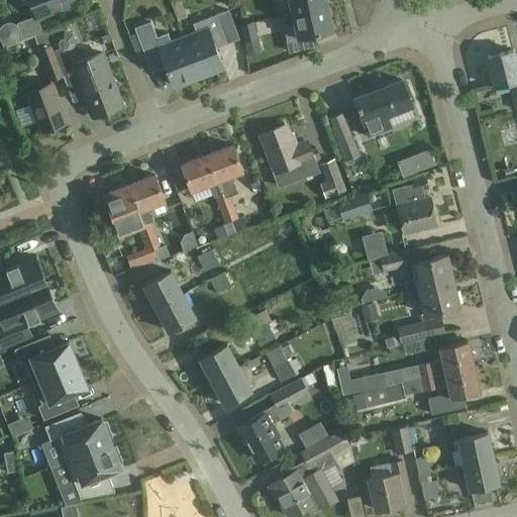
[(77,0),(30,0),(37,17),(78,2),(77,0)]
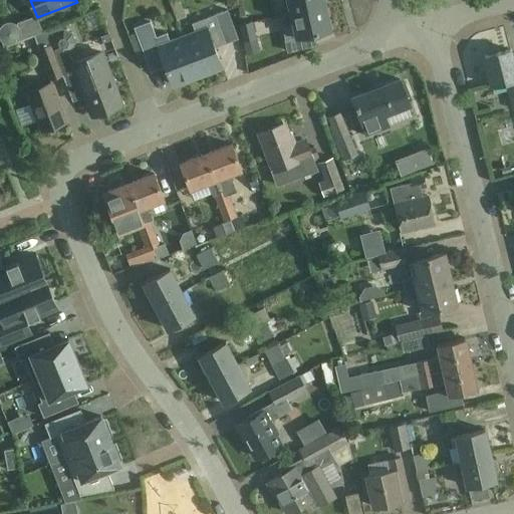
[(288,0),(291,13),(326,5),(325,0),(288,0)]
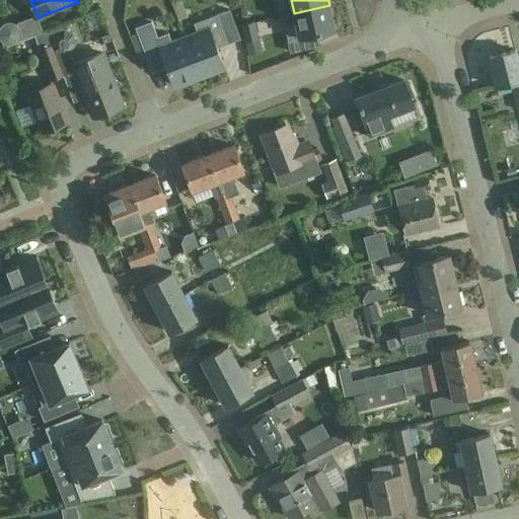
[(329,5),(294,13),(296,23),(286,26),(289,40),(335,28),(329,5)]
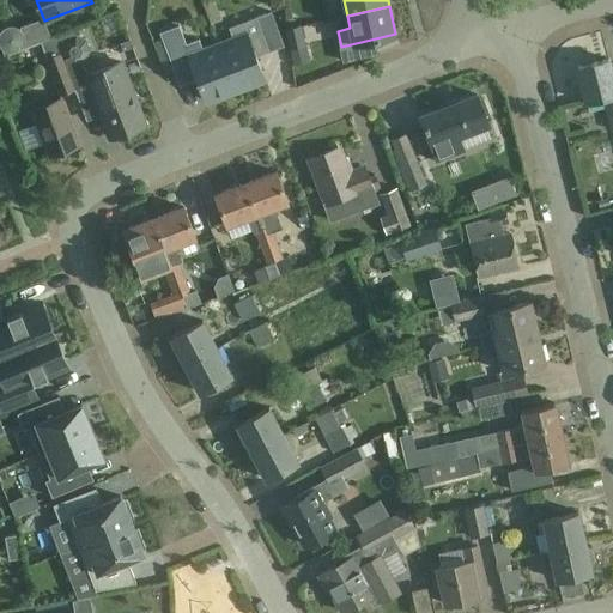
[(219,44),(237,90),(266,79),(255,50),(268,44),(258,17),(230,26),(235,38),(219,44)]
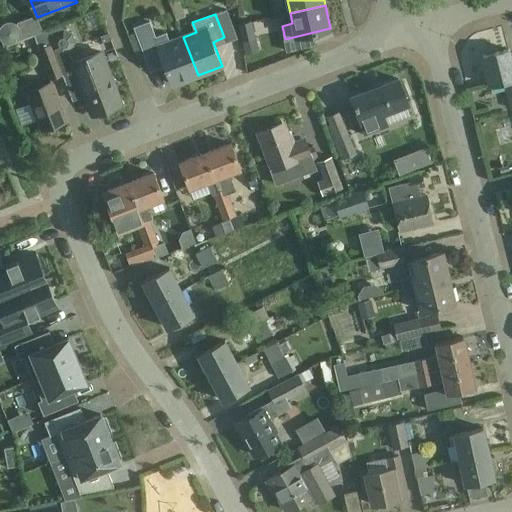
[(33,18),(17,24),(13,21),(7,21),(2,24),(0,28),(0,30),(1,35),(4,39),(6,43),(13,41),(38,32),(33,18)]
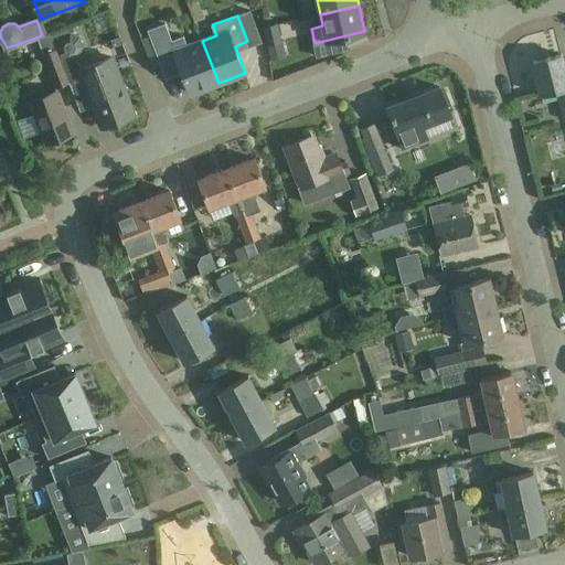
[(167,22),(148,29),(164,73),(181,66),(192,93),(219,83),(202,41),(189,46),(184,35),(172,40),(167,22)]
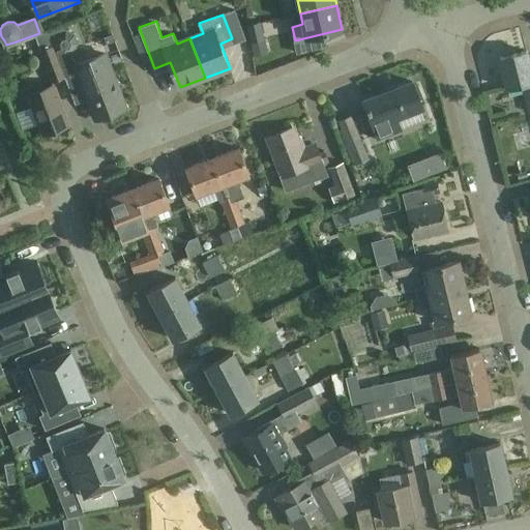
[(260,21),(246,24),(251,42),(254,56),(267,53),(264,39),(260,21)]
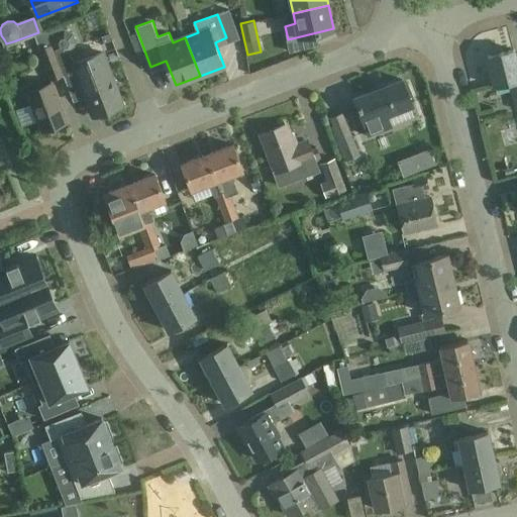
[(48,34),(65,76),(70,91),(83,86),(94,115),(123,104),(117,89),(120,81),(113,78),(102,50),(75,62),(70,49),(73,48),(77,40),(73,32),(65,28),(48,34)]
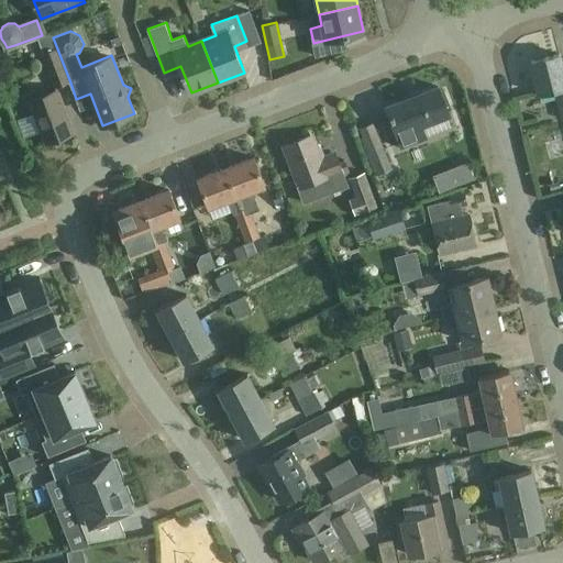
[(42,35),(36,36),(56,88),(57,87),(70,83),(53,37),(52,34),(51,34),(48,34),(47,33),(42,35)]
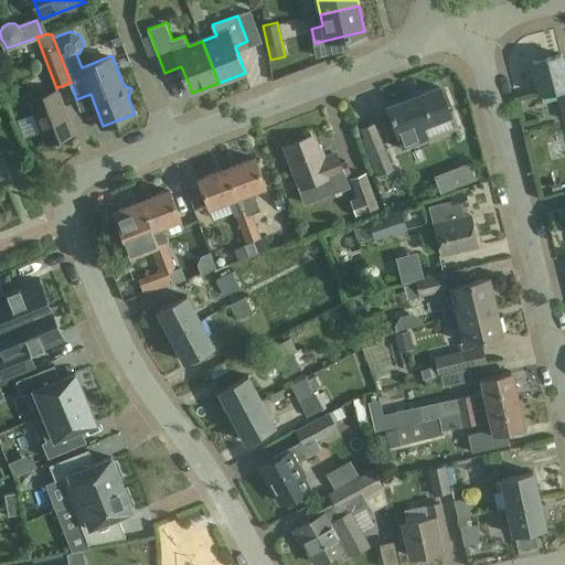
[(0,62),(11,57),(8,49),(0,51),(0,62)]
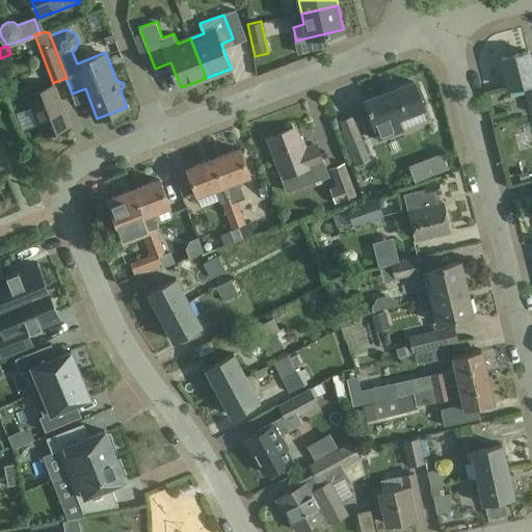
[(531,62),(529,51),(503,57),(510,87),(525,84),(531,110),(531,62)]
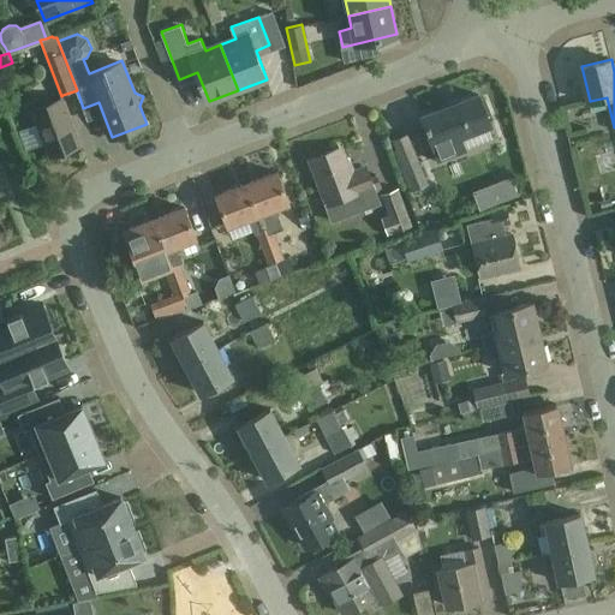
[(478,94),(422,115),(439,159),(465,149),(460,136),(490,125),(478,94)]
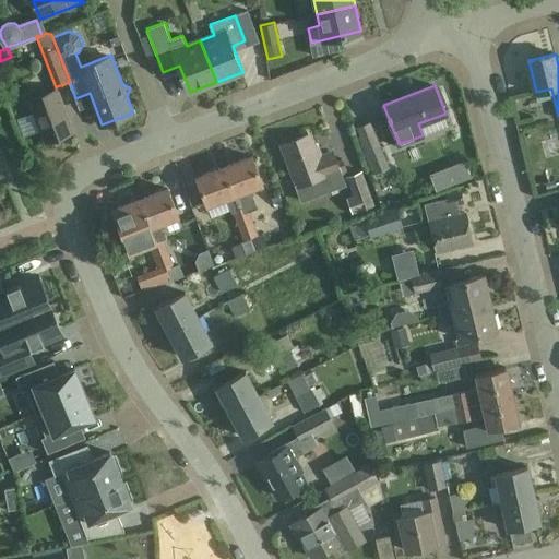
[(58,90),(30,99),(46,142),(51,140),(59,143),(62,135),(74,131),(58,90)]
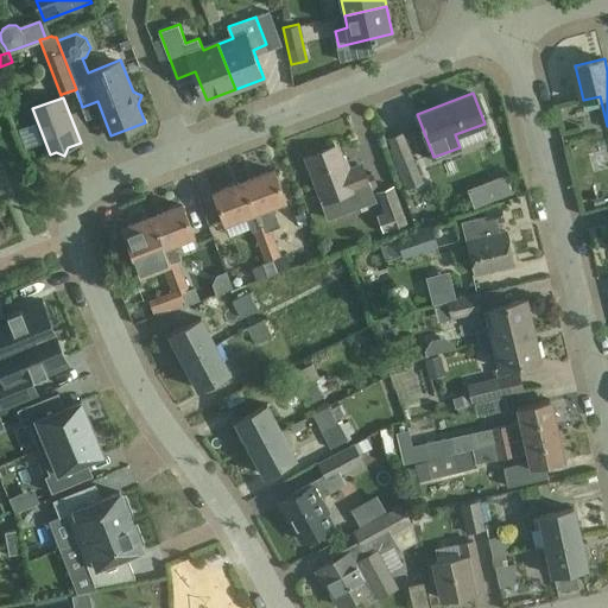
[(423,183),(403,132),(385,140),(404,190),(423,183)]
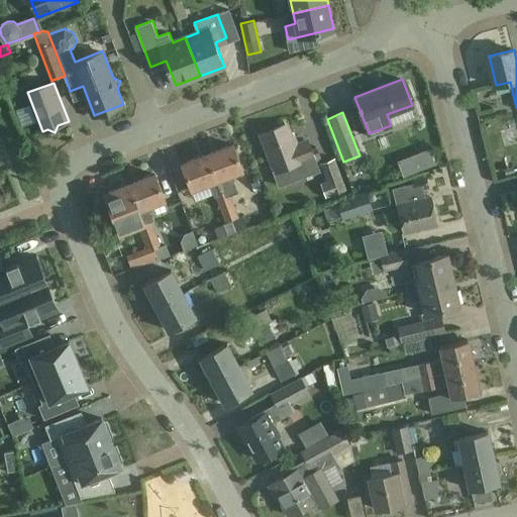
[(310,148),(307,140),(294,145),(286,124),(261,133),(275,170),(273,171),(279,186),(319,171),(315,161),(321,159),(316,146),(310,148)]
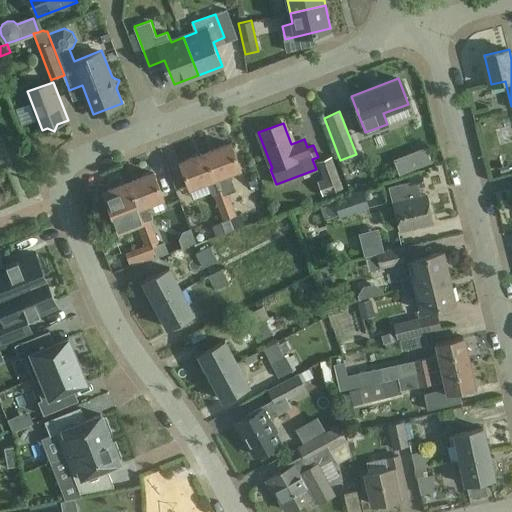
[(215,193),(219,205),(231,200),(228,193),(235,190),(228,171),(241,166),(231,142),(206,152),(215,176),(221,191),(215,193)]
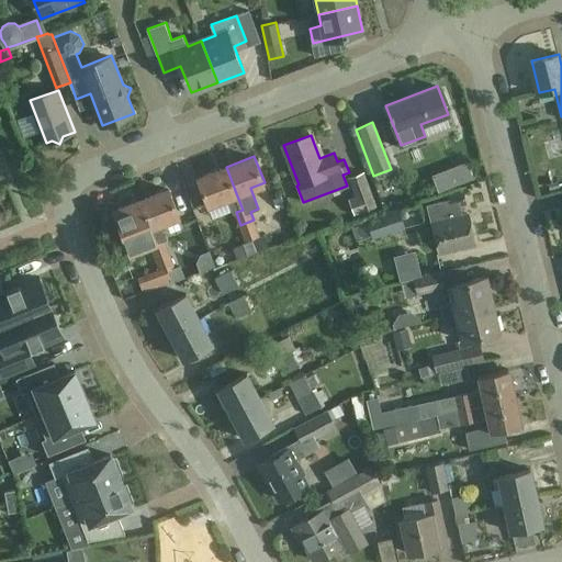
[(456,164),(462,180),(473,177),(467,160),(456,164)]
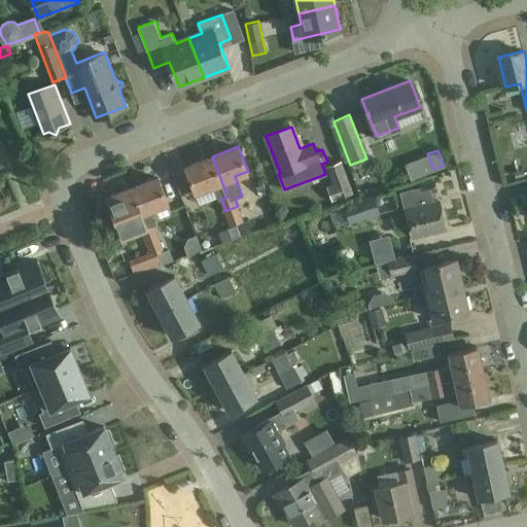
[(185,167),(196,191),(212,184),(218,200),(221,199),(227,197),(221,181),(212,156),(185,167)]
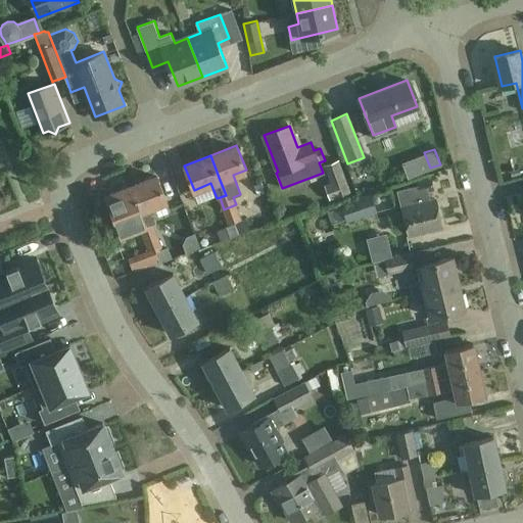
[(351,192),(339,159),(325,164),(331,183),(324,185),(330,199),(351,192)]
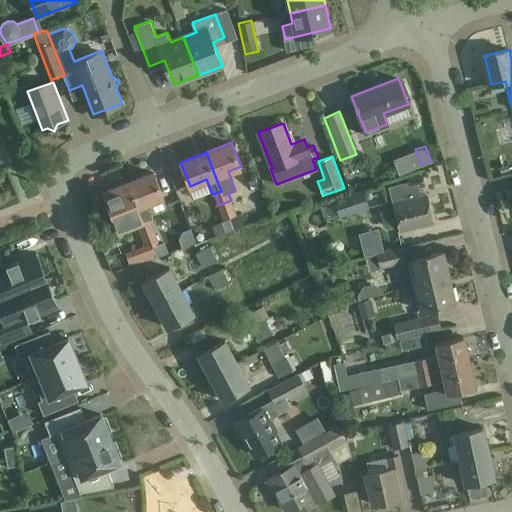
[(154,172),(128,182),(138,207),(143,220),(150,217),(150,218),(152,217),(147,203),(163,197),(154,172)]
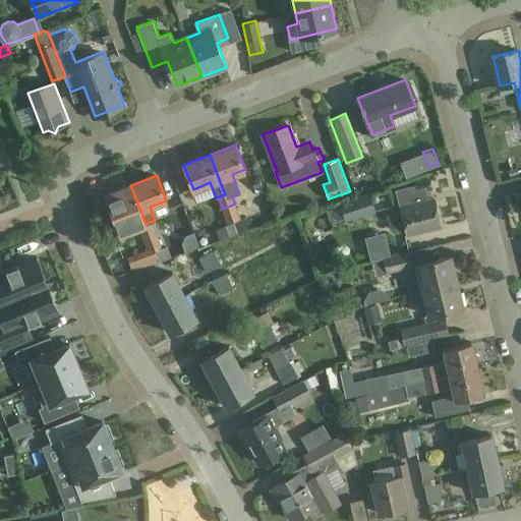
[(425,189),(432,188),(429,177),(417,179),(418,184),(419,190),(425,189)]
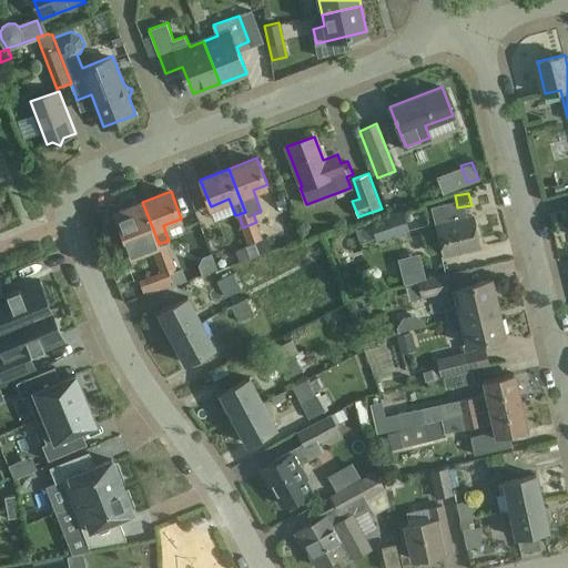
[(288,205),(284,198),(275,202),(279,210),(288,205)]
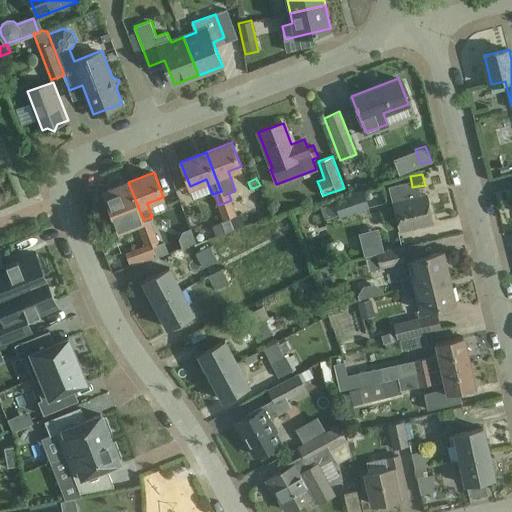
[(412,187),(411,181),(390,186),(401,230),(433,222),(427,194),(420,196),(418,186),(412,187)]
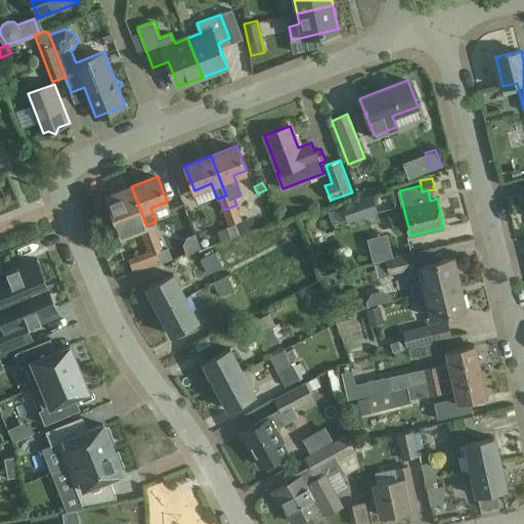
[(146,225),(141,212),(131,186),(105,197),(120,235),(141,227),(146,225)]
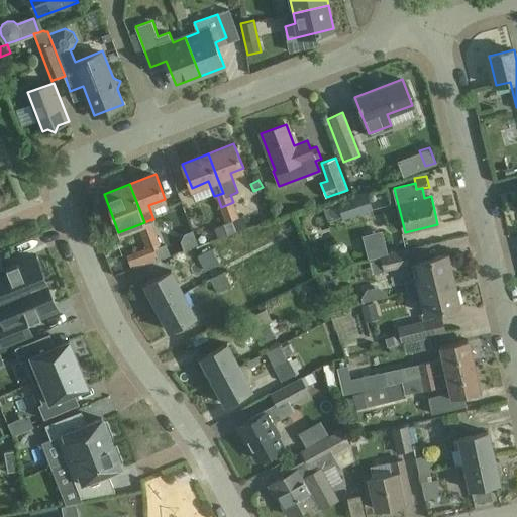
[(367,191),(338,201),(343,218),(373,209),(367,191)]
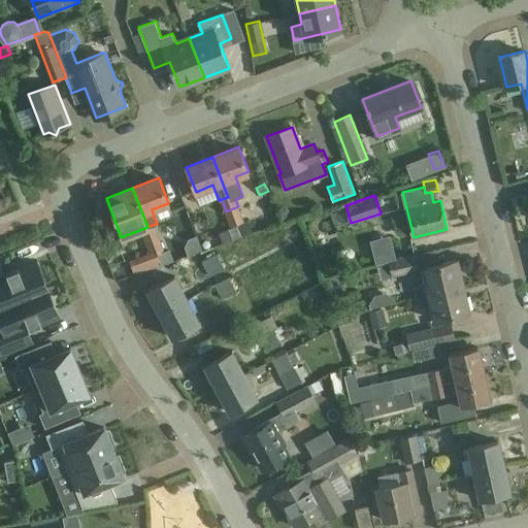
[(243,221),(238,206),(226,211),(232,227),(229,228),(232,238),(242,235),(237,223),(243,221)]
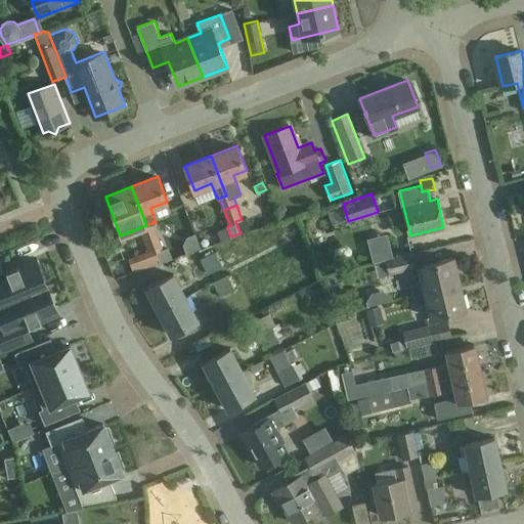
[(243,220),(242,219),(235,221),(241,233),(250,229),(245,219),(243,220)]
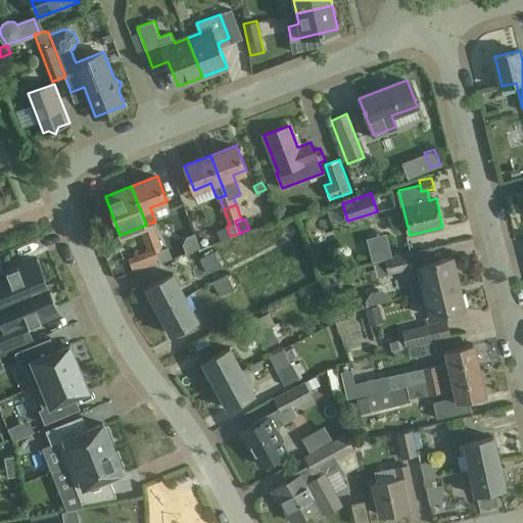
[(153,222),(146,225),(141,227),(146,239),(157,235),(153,223),(153,222)]
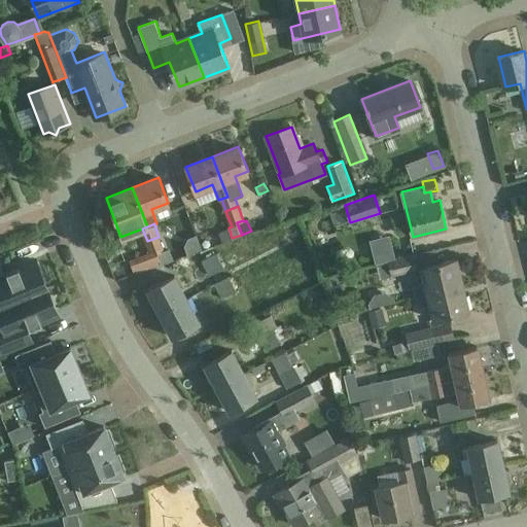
[(375,265),(376,264),(387,261),(386,260),(394,258),(389,236),(369,240),(375,265)]
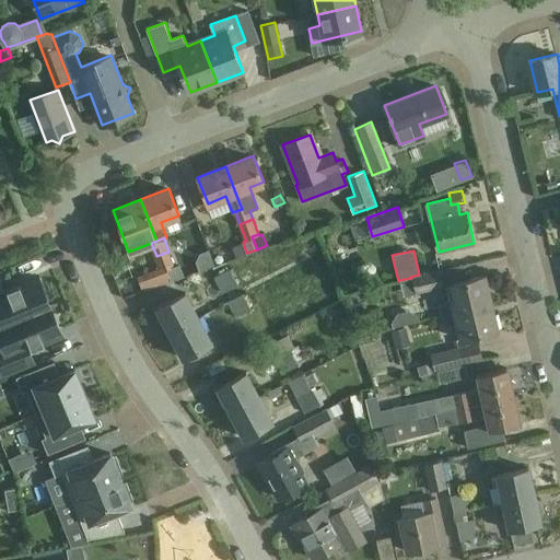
[(168,252),(156,256),(161,269),(165,281),(173,279),(168,268),(174,266),(168,252)]
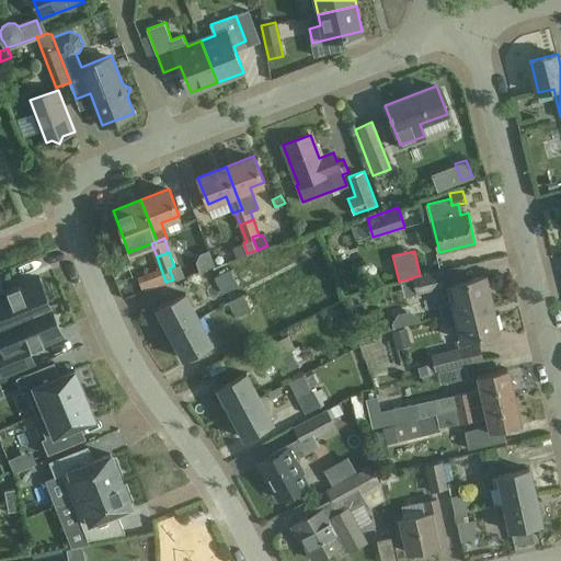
[(175,267),(174,266),(169,268),(173,279),(184,276),(180,266),(175,267)]
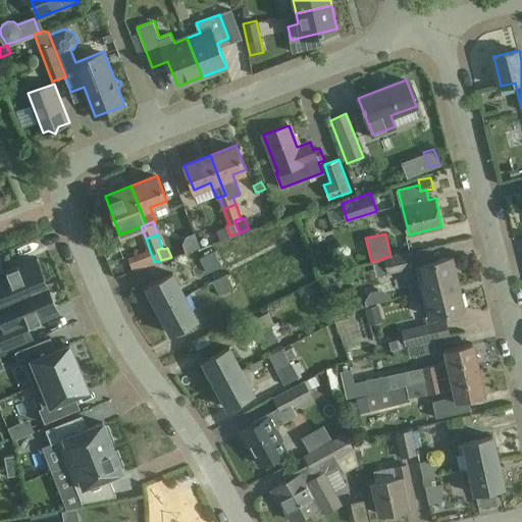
[(213,250),(200,257),(208,271),(221,264),(213,250)]
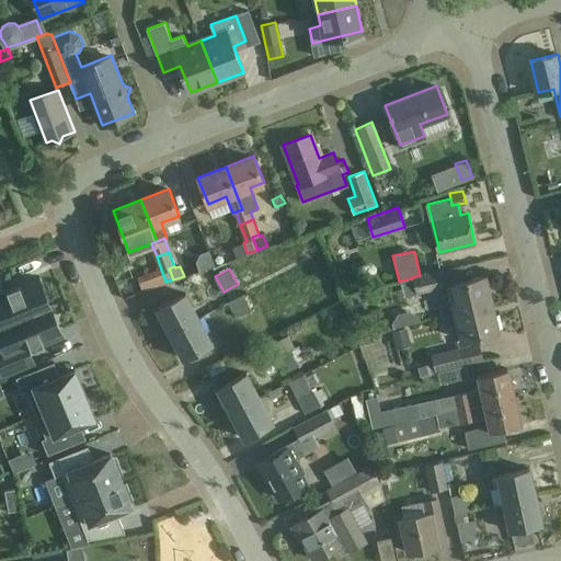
[(416,295),(444,287),(439,270),(420,275),(411,277),(416,295)]
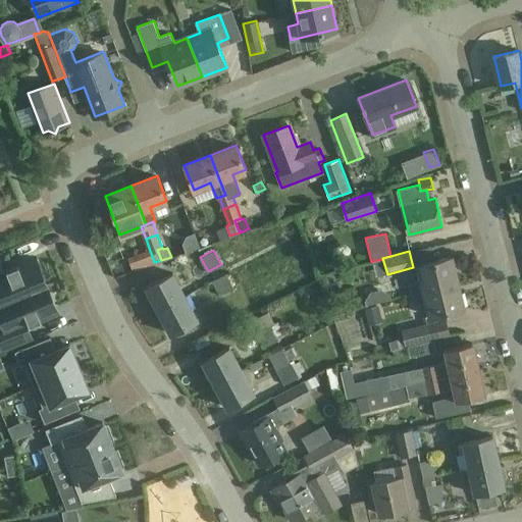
[(417,264),(420,280),(408,283),(411,294),(458,282),(452,256),(417,264)]
